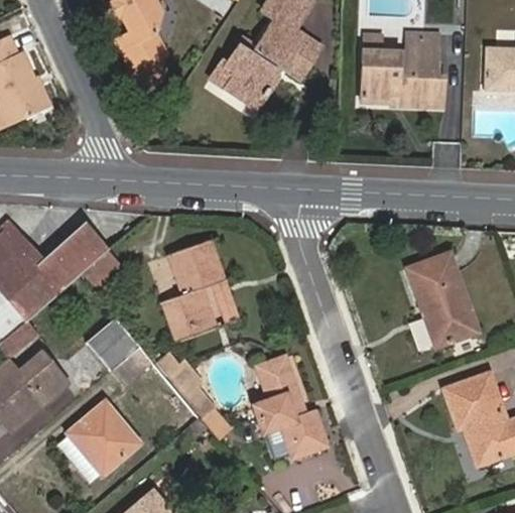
[(114,2),(121,15),(132,34),(117,42),(132,73),(157,58),(166,53),(154,30),(162,12),(155,0),(117,0),(114,2)]
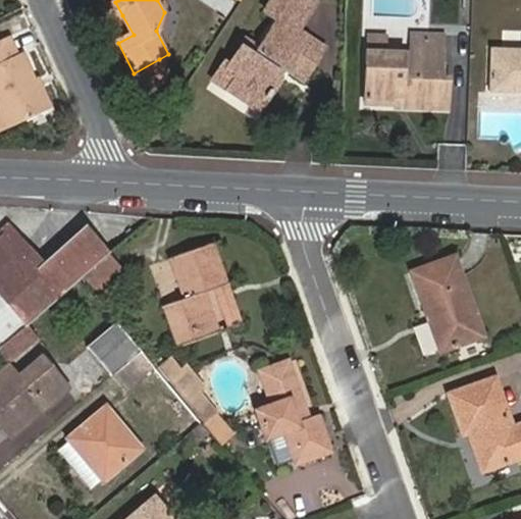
[(279,56),(287,60),(305,72),(325,44),(299,26),(309,10),(294,0),(268,0),(265,6),(277,14),(259,41),(247,33),(228,59),(240,67),(228,84),(258,103),(279,70),(275,60),(279,56)]
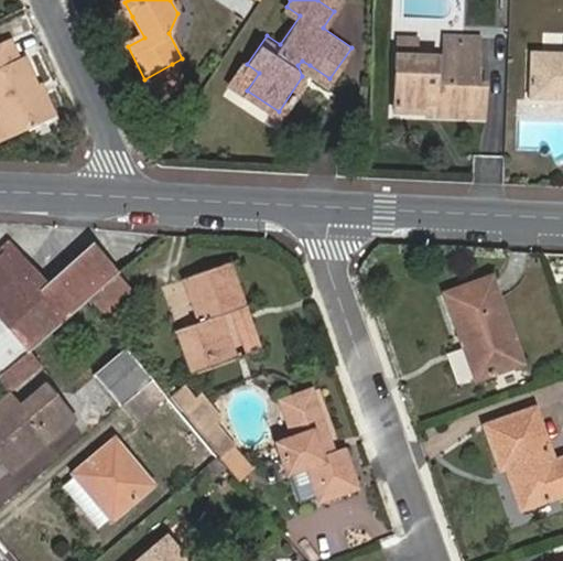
[(127,20),(132,17),(125,2),(119,6),(127,20)]
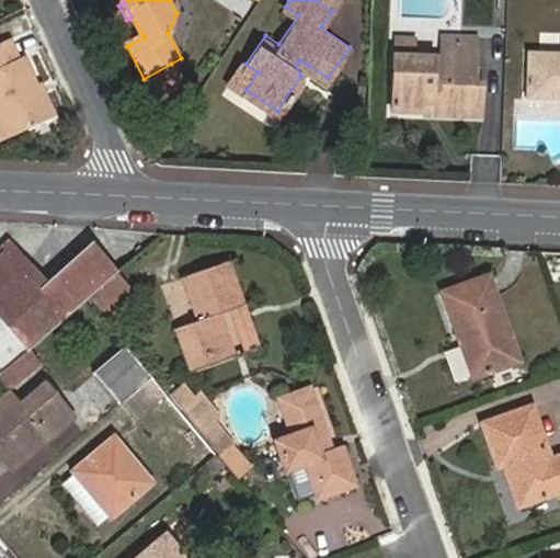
[(436,95),(436,104),(436,109),(480,111),(482,79),(473,78),(475,33),(437,31),(437,54),(413,53),(393,52),(392,52),(390,102),(421,103),(422,94),(436,95)]
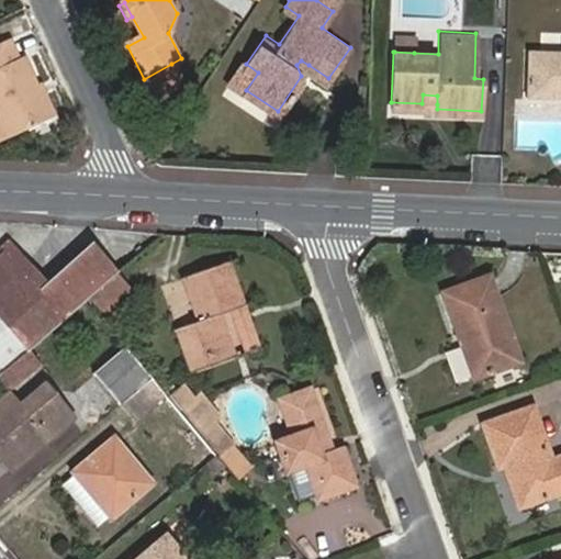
[(395,35),(394,52),(414,53),(414,36),(395,35)]
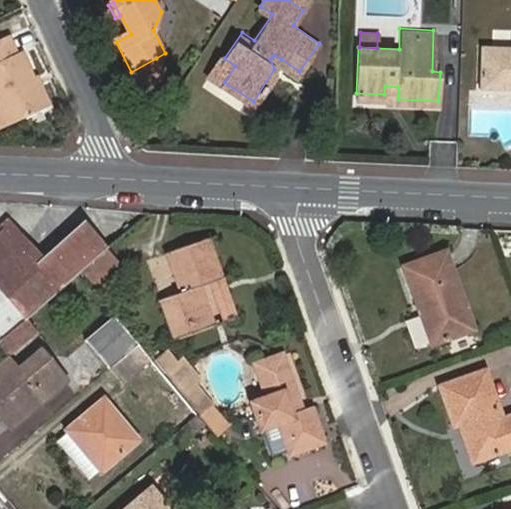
[(0,95),(6,108),(14,123),(14,124),(50,105),(24,50),(17,54),(8,34),(0,38),(0,95)]
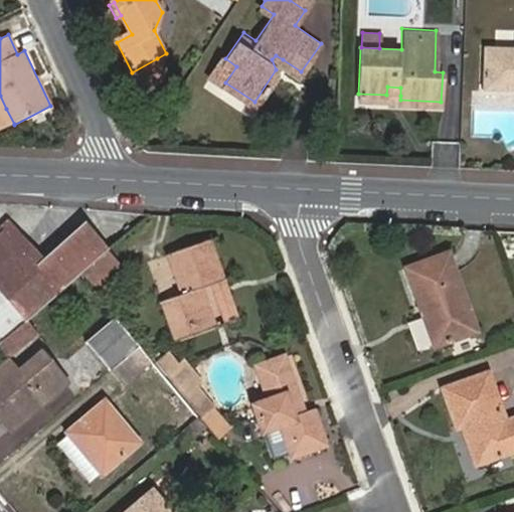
[(513,45),(487,44),(487,60),(480,61),(480,88),(513,89),(513,45)]
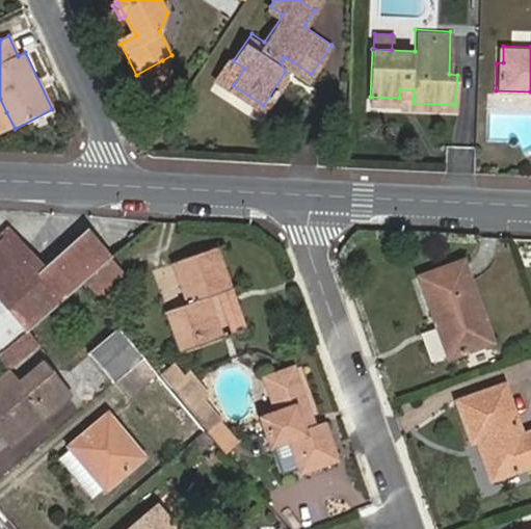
[(217,75),(233,85),(244,69),(233,60),(230,57),(217,75)]
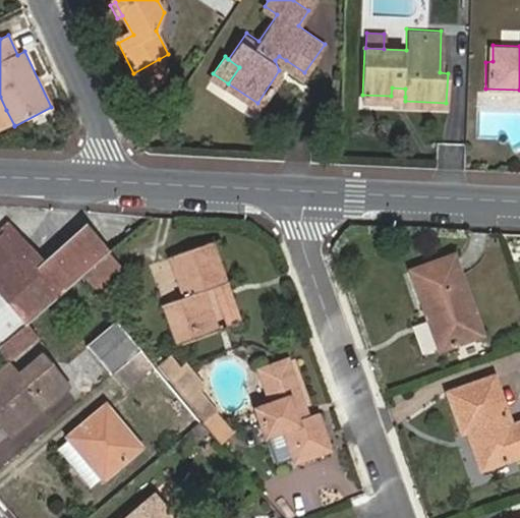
[(279,70),(286,60),(279,56),(275,60),(279,70)]
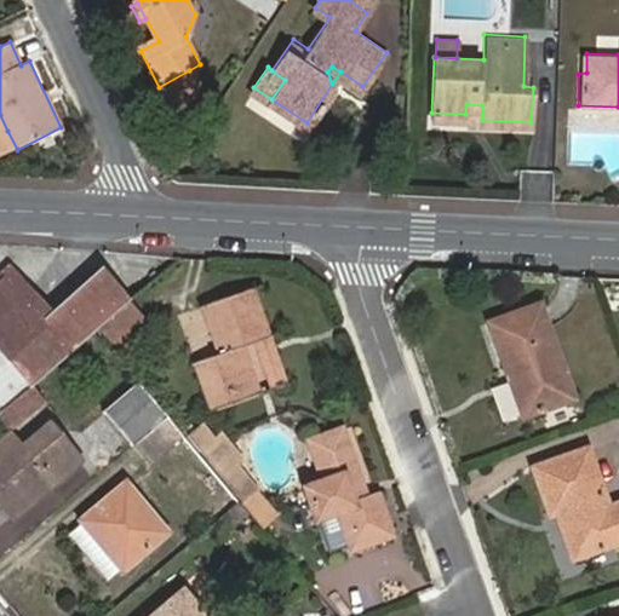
[(193,96),(196,85),(189,70),(159,87),(154,91),(165,111),(193,96)]
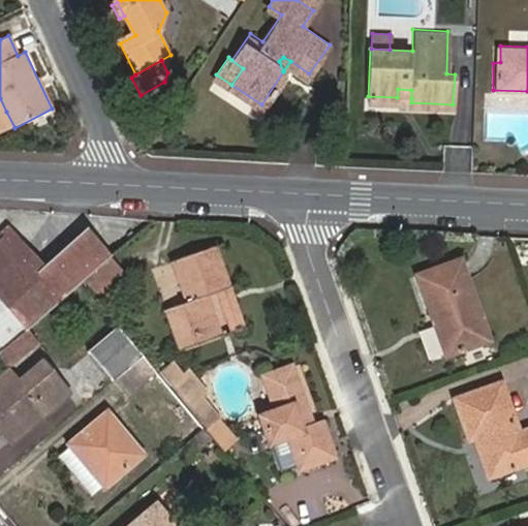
[(397,97),(411,98),(411,90),(398,89),(397,97)]
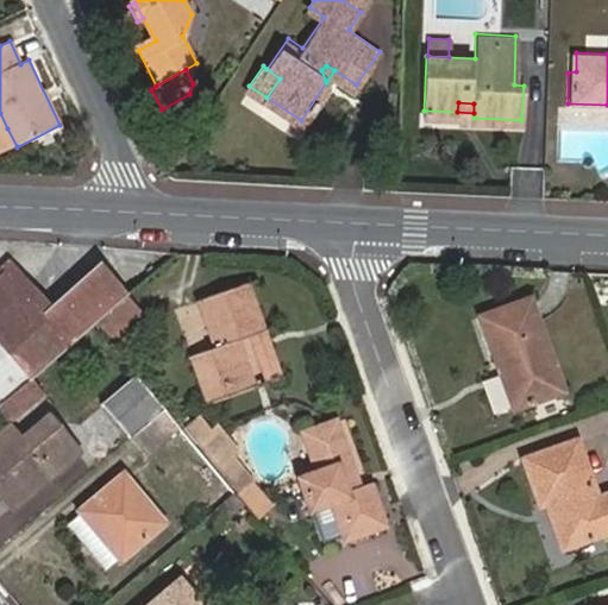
[(0,136),(7,151),(17,146),(7,128),(0,131),(0,136)]
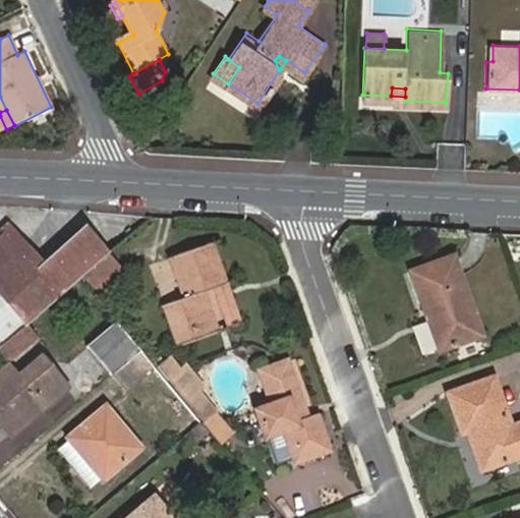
[(0,289),(24,319),(106,247),(85,225),(44,261),(17,230),(0,244),(0,289)]
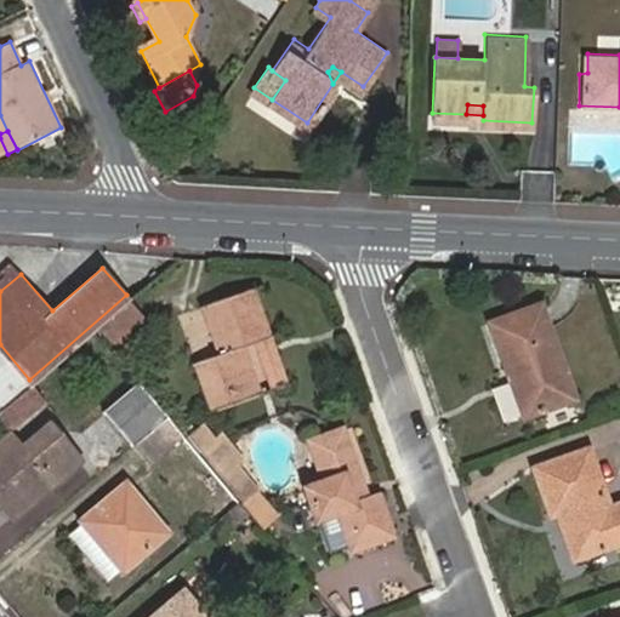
[(255,341),(272,335),(254,286),(204,304),(221,352),(198,360),(214,407),(262,389),(245,344),(255,341)]
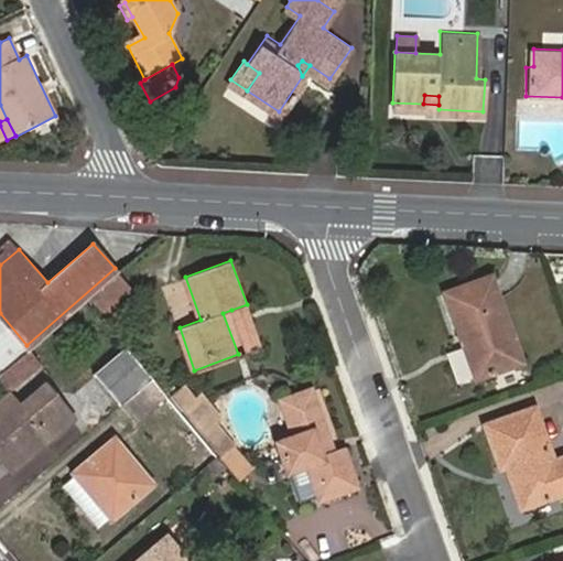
[(117,272),(88,298),(107,320),(136,295),(117,272)]
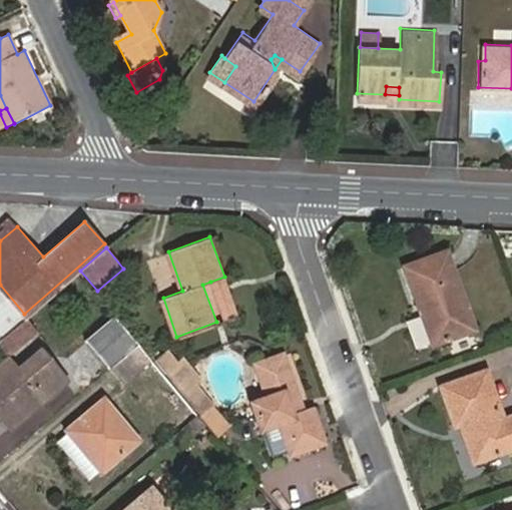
[(446,249),(408,264),(434,340),(474,326),(446,249)]
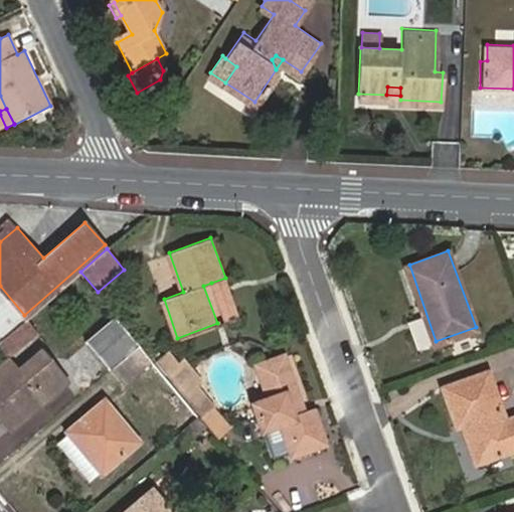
[(238,316),(225,278),(211,283),(225,321),(238,316)]
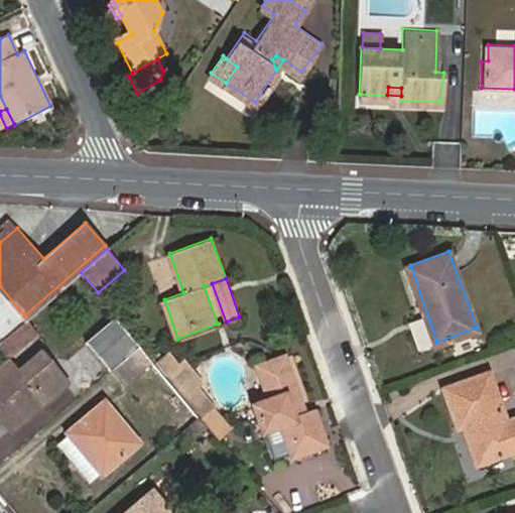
[(0,286),(0,334),(0,335),(3,338),(22,322),(26,317),(24,315),(0,286)]
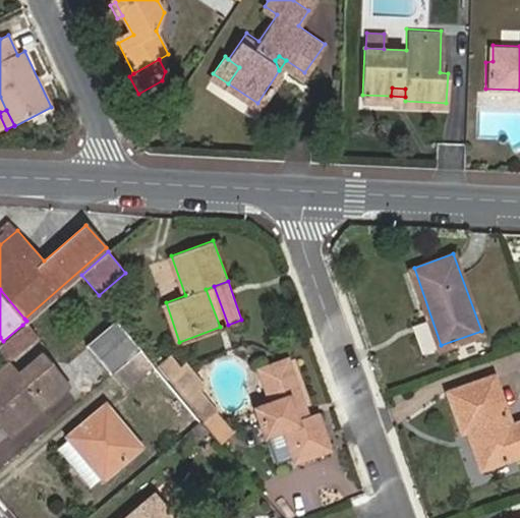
[(26,321),(22,325),(33,337),(57,315),(48,303),(26,321)]
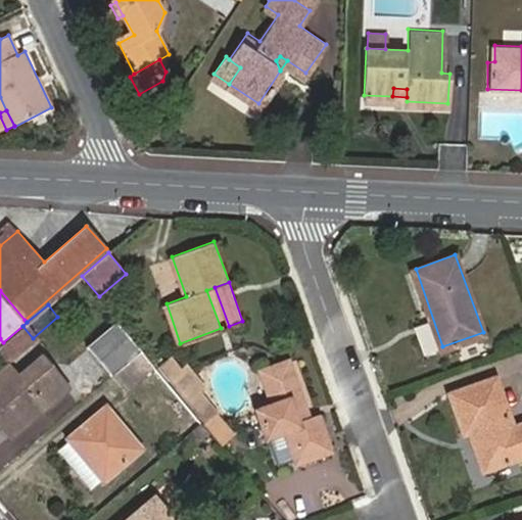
[(88,344),(112,373),(142,347),(119,319),(88,344)]
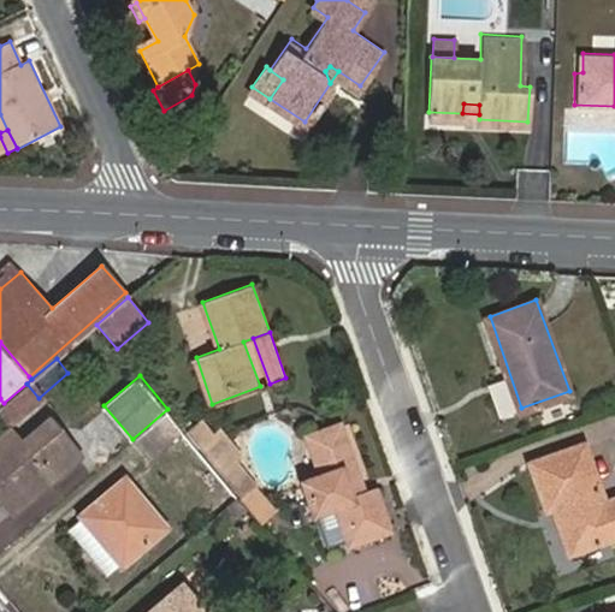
[(167,409),(132,439),(148,458),(185,429),(169,410),(167,409)]
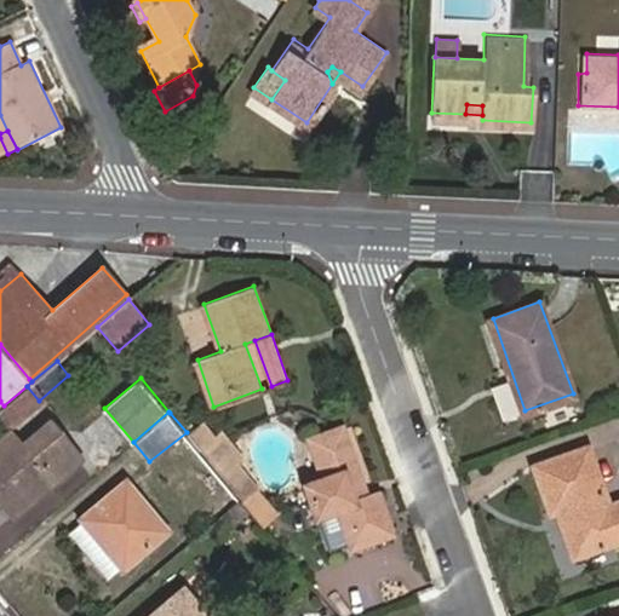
[(0,494),(15,512),(80,456),(51,422),(23,445),(12,433),(0,443),(0,494)]
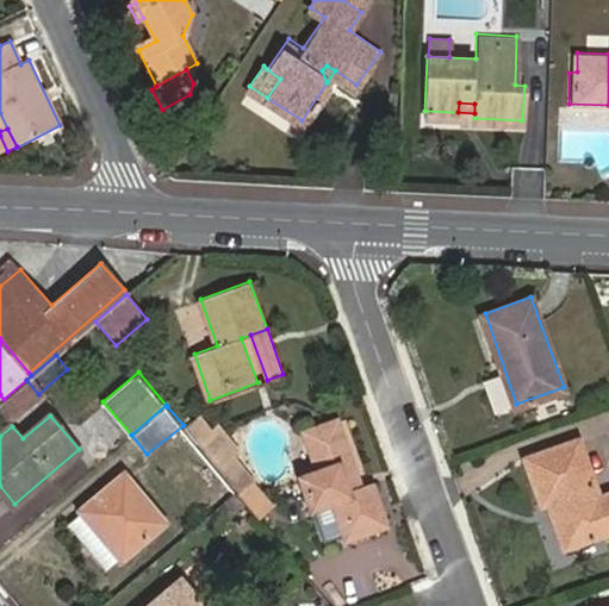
[(348,536),(385,523),(372,485),(362,488),(337,420),(305,431),(319,470),(300,476),(311,510),(335,500),(348,536)]
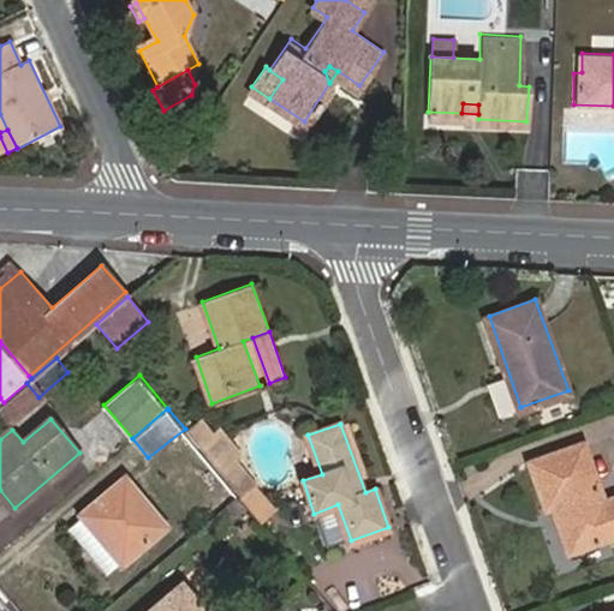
[(198,444),(236,489),(251,478),(214,431),(198,444)]
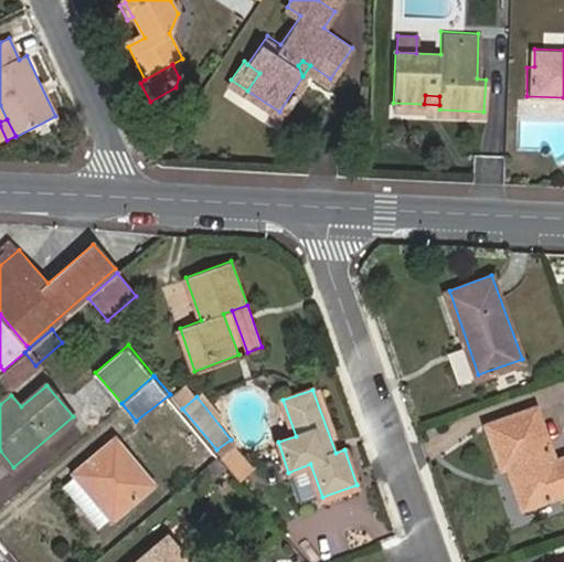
[(523,506),(563,490),(563,457),(556,460),(535,407),(488,424),(502,467),(508,465),(523,506)]
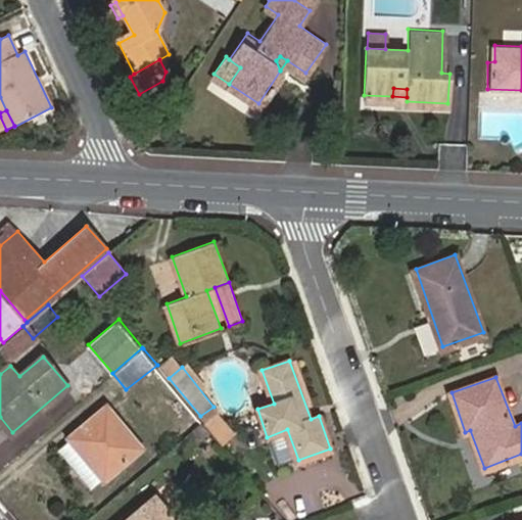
[(53,444),(93,490),(145,446),(105,400),(53,444)]
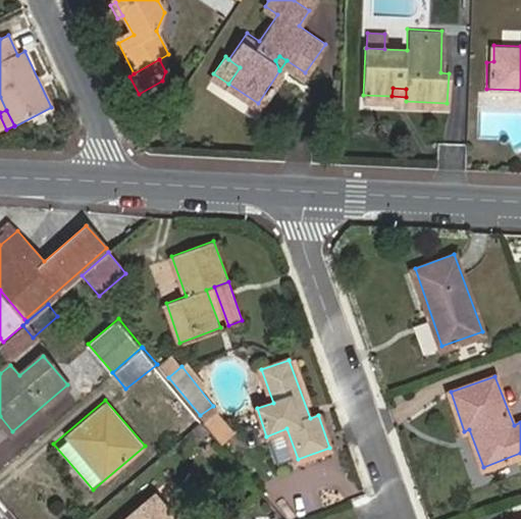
[(202,440),(213,430),(204,419),(192,429),(202,440)]
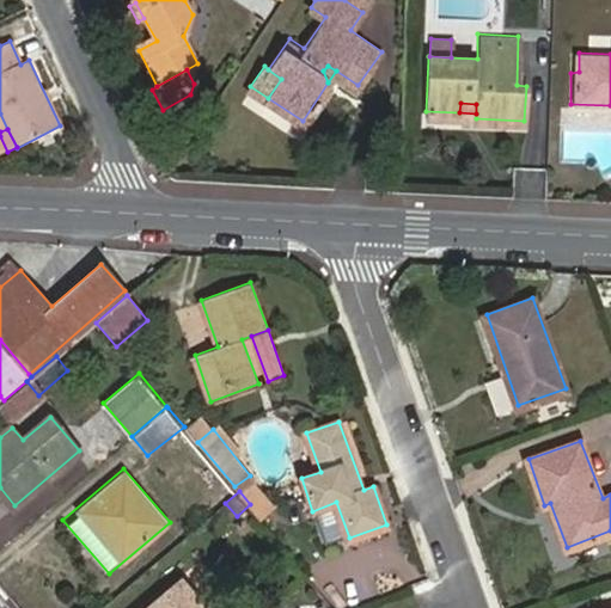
[(205,607),(182,579),(150,607),(205,607)]
